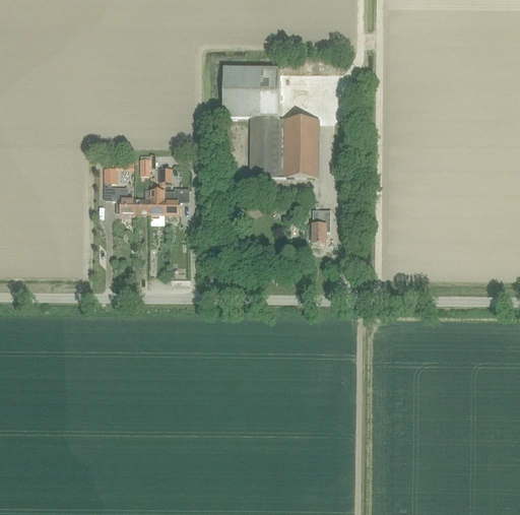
[(318,118),(278,118),(278,66),(222,66),(221,115),(258,115),(258,117),(252,117),(251,175),(317,176),(318,118)]
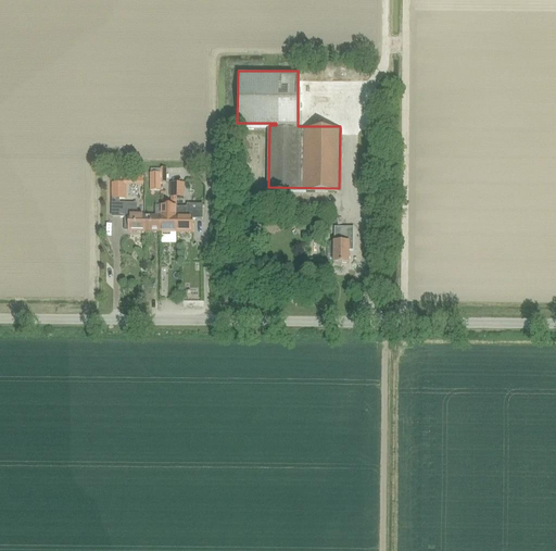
[(150,168),(150,186),(161,186),(161,168),(150,168)]
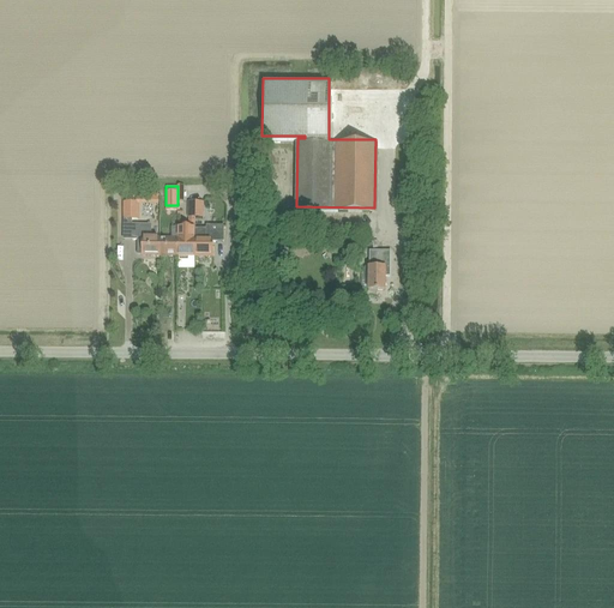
[(124,197),(124,214),(137,214),(138,197),(124,197)]
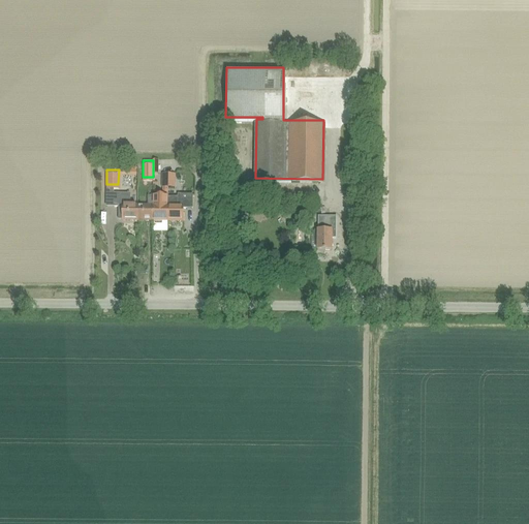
[(163,170),(163,183),(175,183),(176,170),(163,170)]
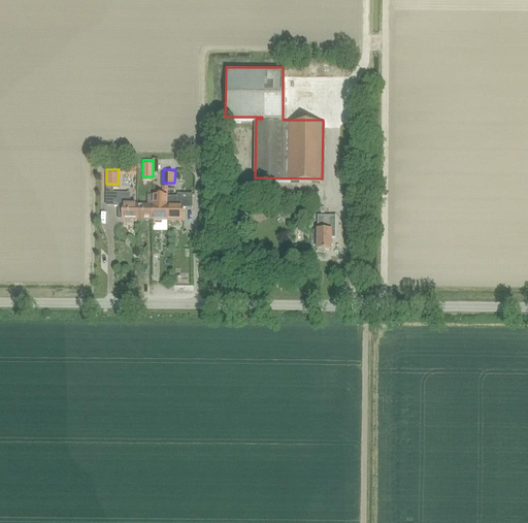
[(130,200),(130,193),(130,189),(113,189),(113,202),(119,202),(119,214),(122,214),(122,216),(137,216),(138,200),(130,200)]
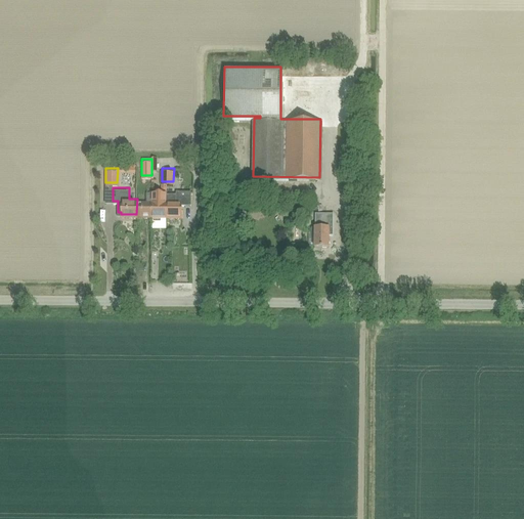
[(190,202),(190,191),(190,188),(175,187),(175,199),(166,199),(166,215),(181,215),(181,202),(190,202)]
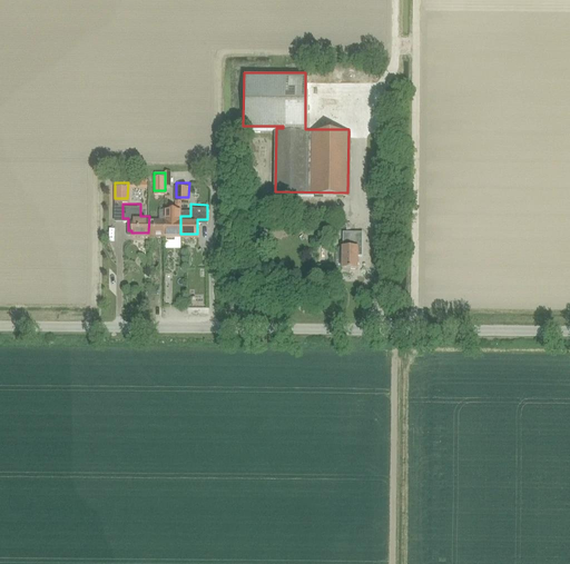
[(149,206),(149,233),(164,234),(165,216),(165,207),(149,206)]
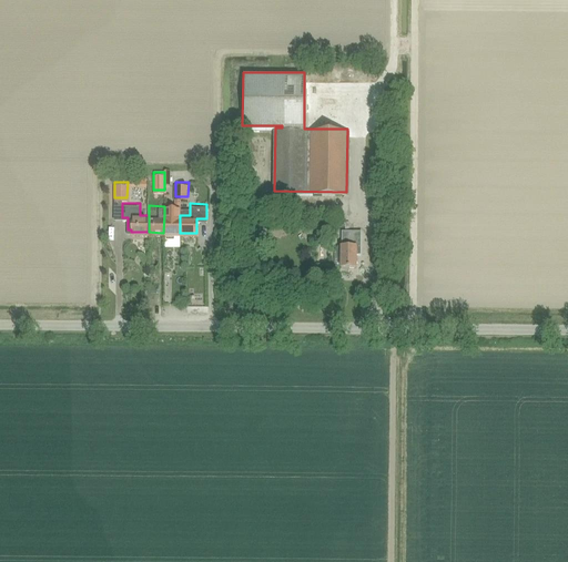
[(164,215),(163,233),(180,233),(180,215),(181,206),(164,205),(164,206),(164,215)]
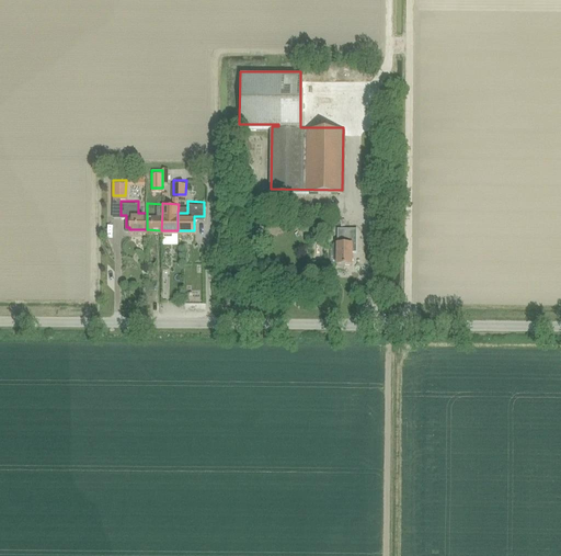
[(355,248),(355,240),(355,225),(336,225),(336,261),(352,261),(352,248),(355,248)]
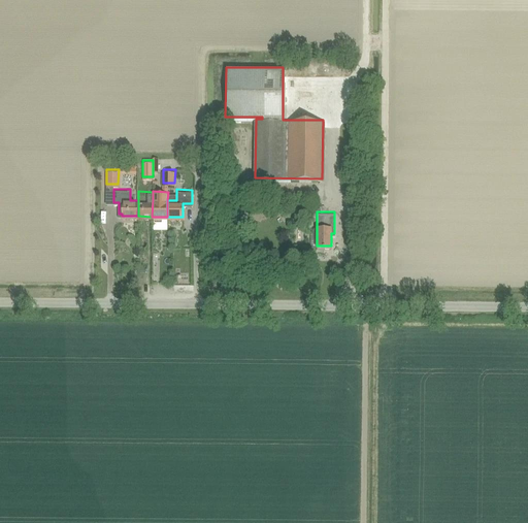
All buildings are outlined.
